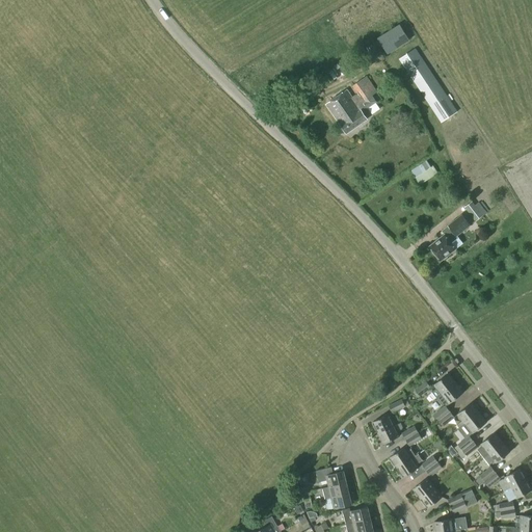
[(375,35),(386,52),(407,37),(397,22),(375,35)]
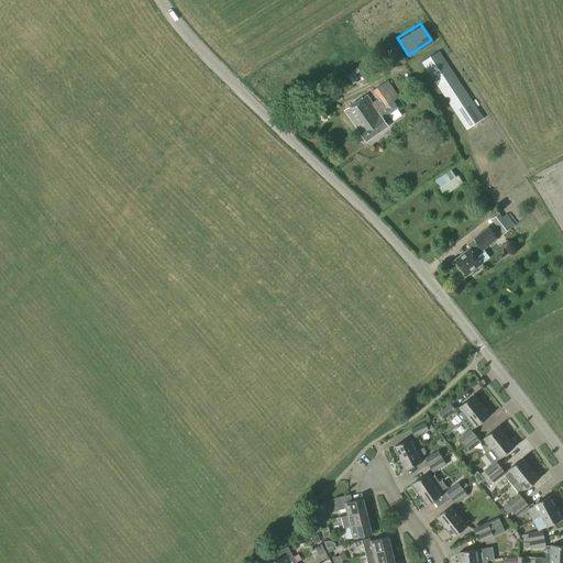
[(440,52),(422,64),(466,131),(484,120),(440,52)]
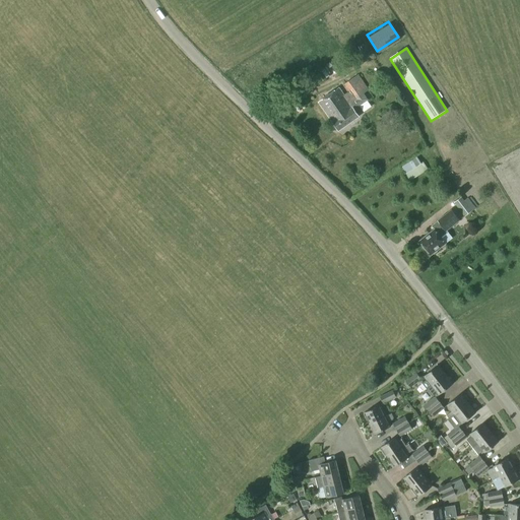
[(328,59),(318,63),(322,75),(332,72),(328,59)]
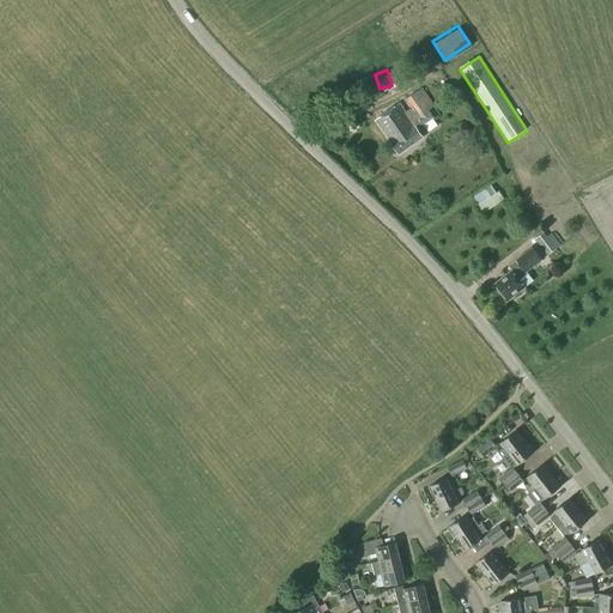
[(423,139),(416,128),(422,125),(423,127),(428,125),(430,128),(437,123),(434,120),(441,116),(423,89),(405,101),(412,111),(406,115),(400,105),(376,122),(399,156),(423,139)]
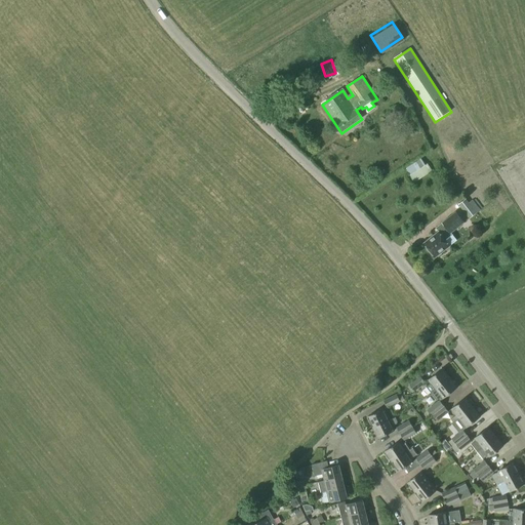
[(385,118),(390,125),(398,119),(394,112),(385,118)]
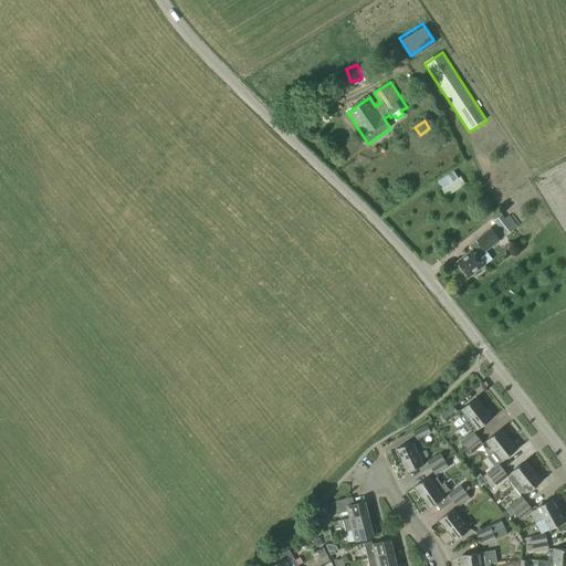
[(453,173),(439,181),(442,188),(457,179),(453,173)]
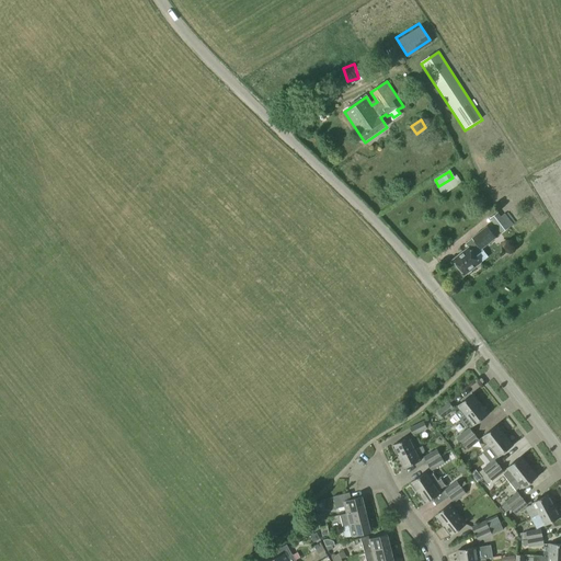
[(508,218),(504,222),(502,219),(493,225),(501,235),(508,228),(505,225),(511,221),(508,218)]
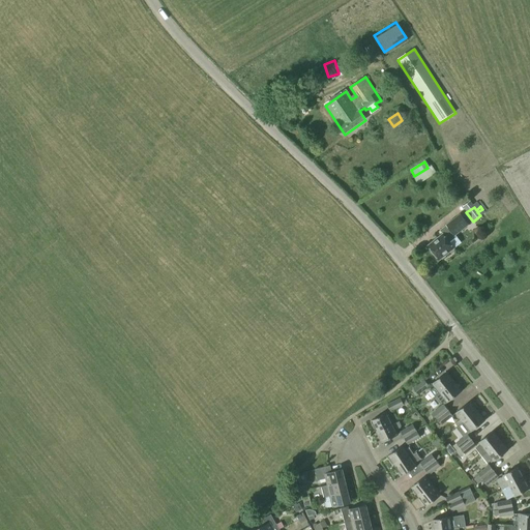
[(461,215),(446,226),(449,230),(428,246),(438,261),(453,249),(448,243),(455,238),(454,237),(469,226),(461,215)]
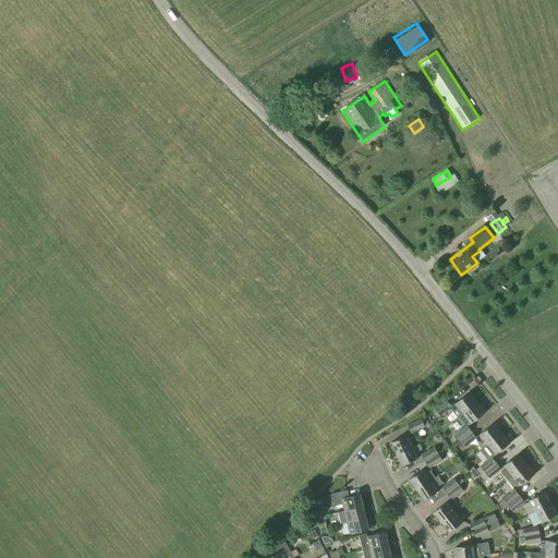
[(457,419),(477,402),(470,392),(455,404),(457,407),(451,412),(457,419)]
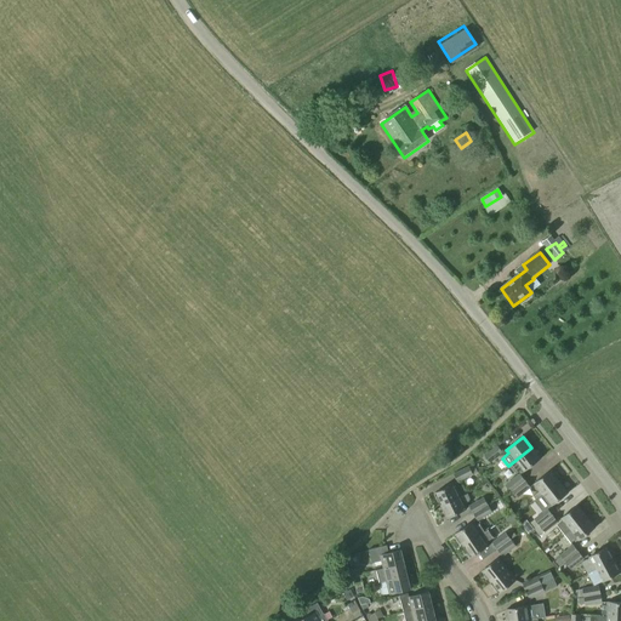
[(497,445),(484,456),(489,463),(503,453),(497,445)]
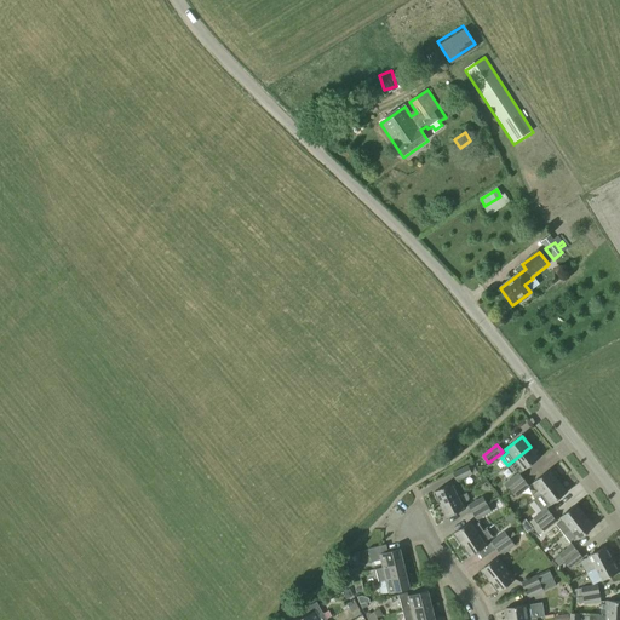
[(530,447),(507,465),(515,474),(521,469),(523,471),(540,458),(530,447)]
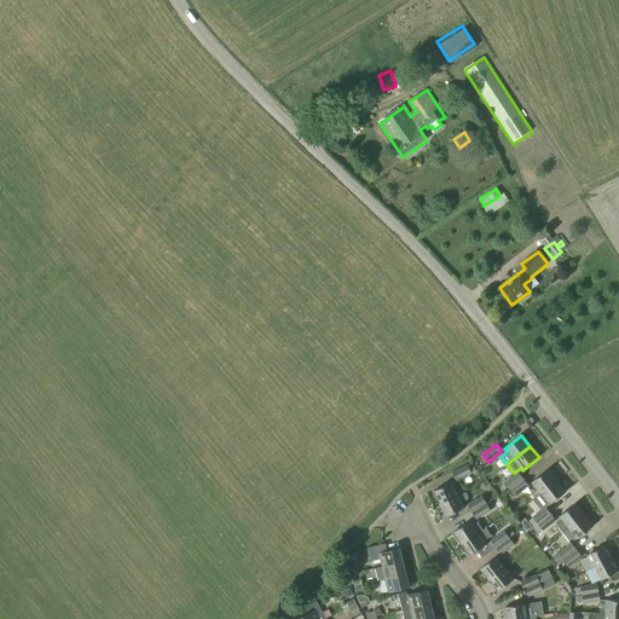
[(472,473),(468,466),(452,473),(456,480),(472,473)]
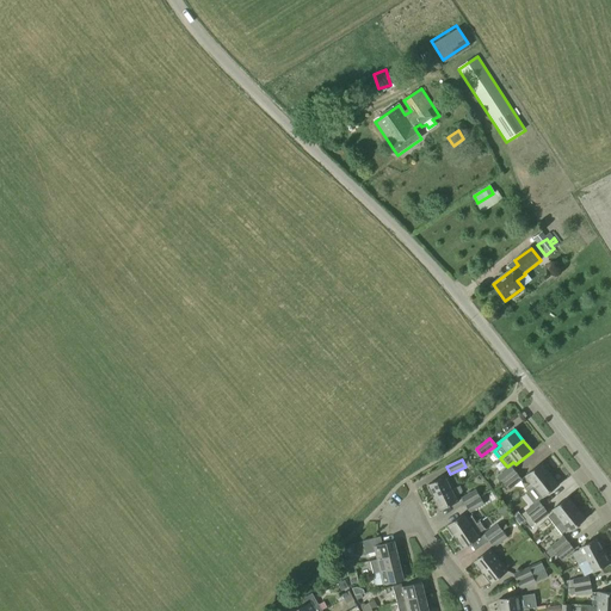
[(534,487),(550,475),(542,463),(525,476),(534,487)]
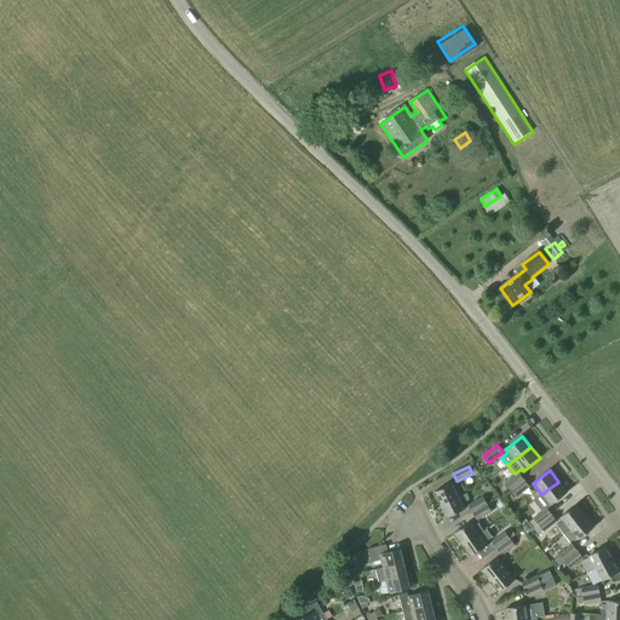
[(511,491),(524,481),(520,474),(506,484),(511,491)]
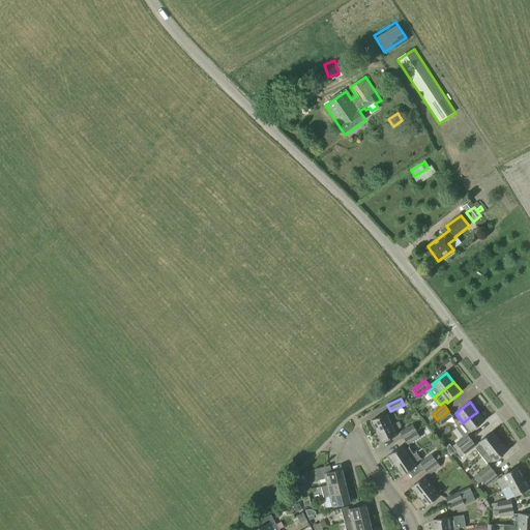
[(491,424),(498,420),(492,410),(484,414),(491,424)]
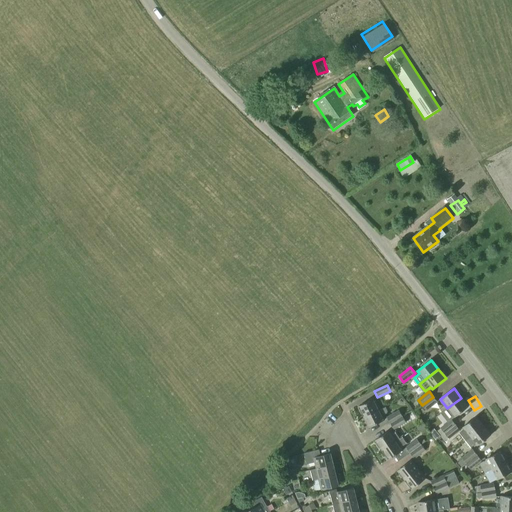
[(437,402),(433,397),(422,405),(426,411),(437,402)]
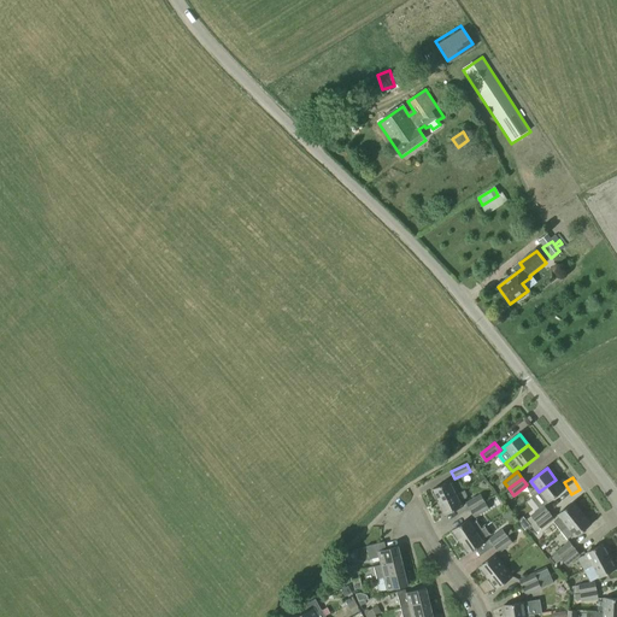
[(564,491),(556,480),(539,492),(548,504),(564,491)]
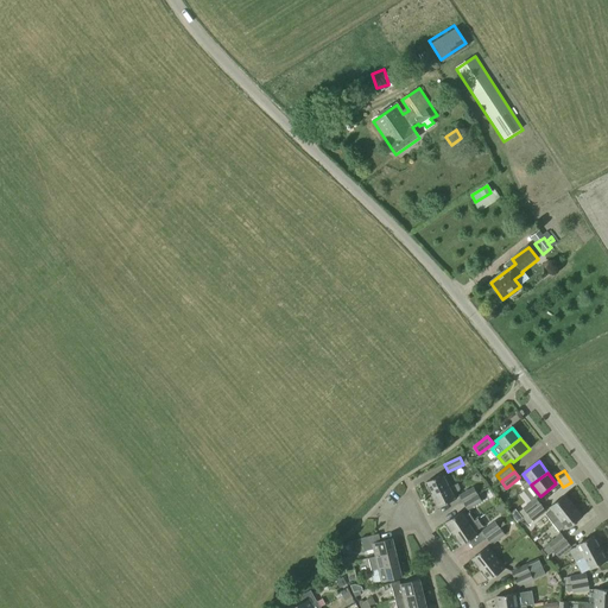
[(431,495),(450,486),(444,474),(425,483),(431,495)]
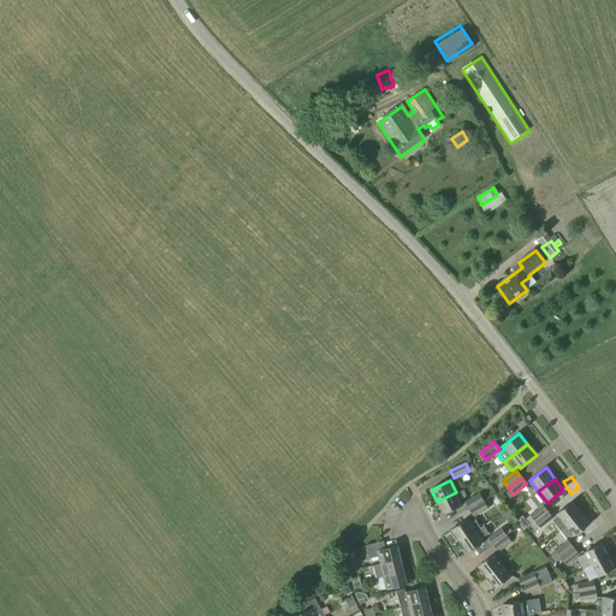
[(456,493),(456,492),(437,502),(444,515),(462,505),(461,502),(466,498),(466,496),(463,490),(456,493)]
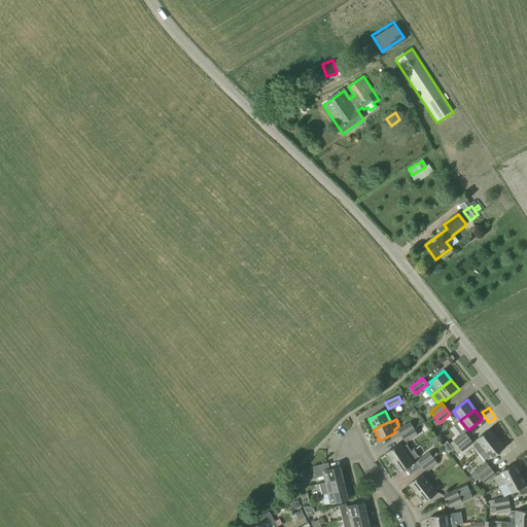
[(401,435),(414,428),(411,422),(397,429),(401,435)]
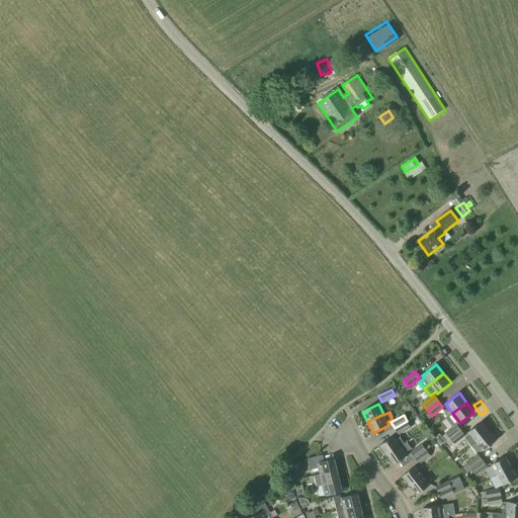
[(407,421),(395,428),(399,435),(411,428),(407,421)]
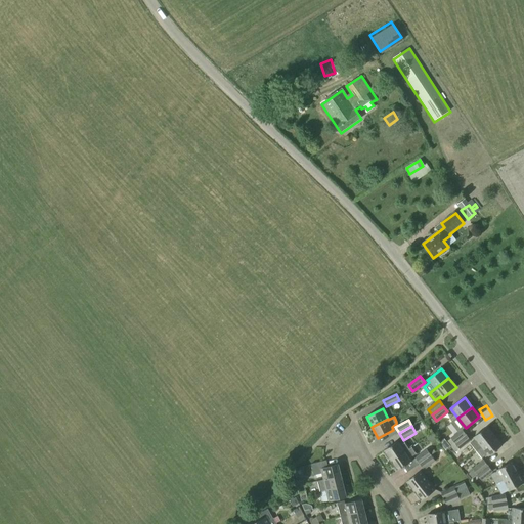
[(476,451),(494,436),(487,427),(473,438),(475,439),(470,443),(476,451)]
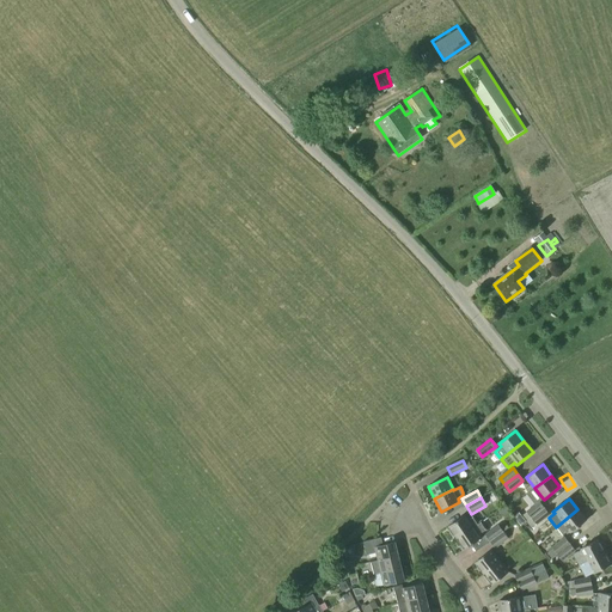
[(531,519),(544,508),(539,502),(526,512),(531,519)]
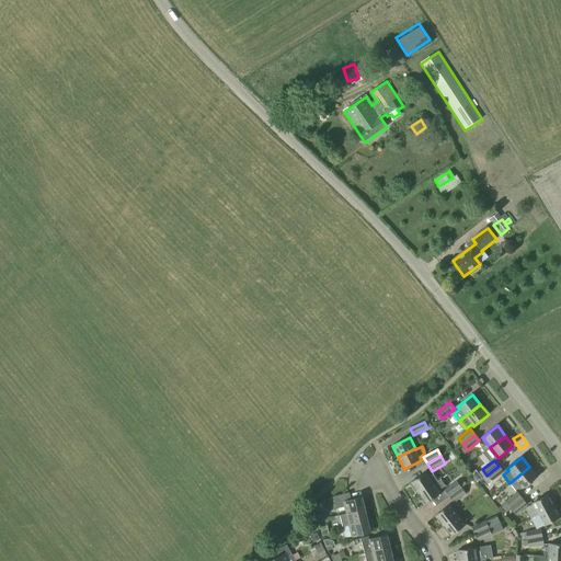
[(499,466),(487,476),(492,481),(504,471),(499,466)]
